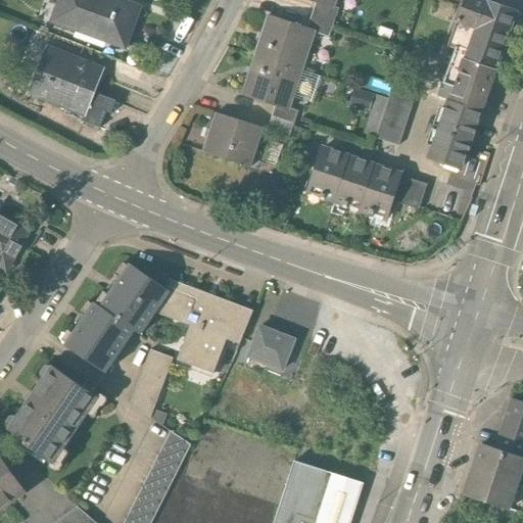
[(58,0),(50,24),(129,52),(142,7),(124,0),(58,0)]
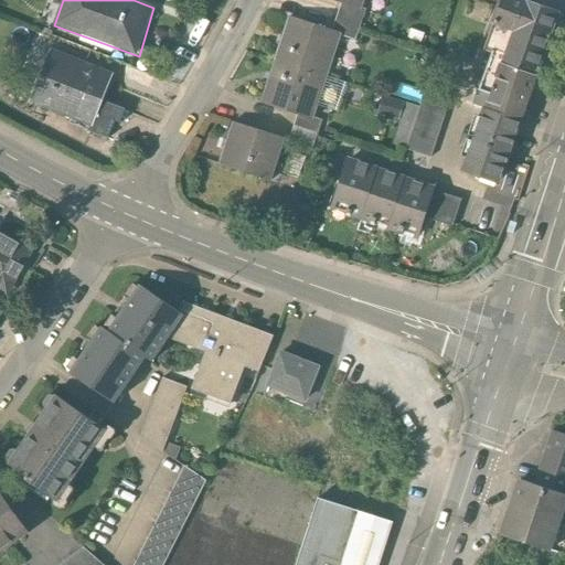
[(363,0),(329,0),(361,10),(363,0)]
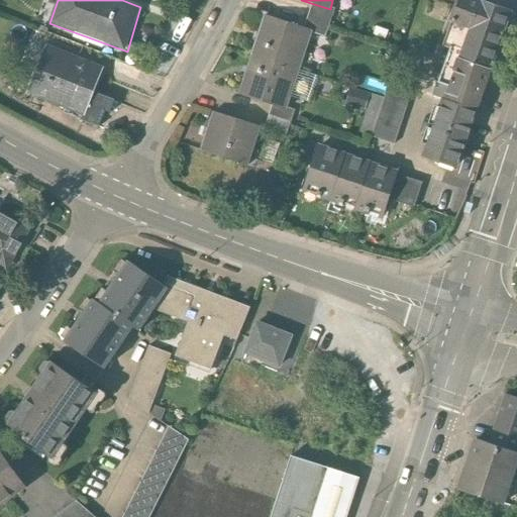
[(459,0),(452,20),(471,26),(459,57),(491,68),(511,11),(480,0),(459,0)]
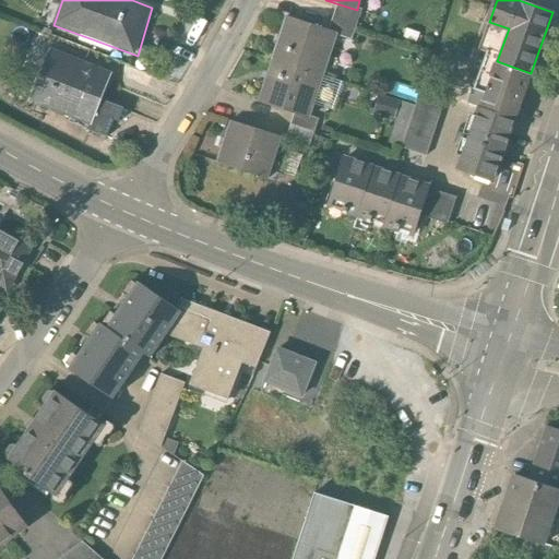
[(336,35),(287,19),(273,60),(323,76),(336,35)]
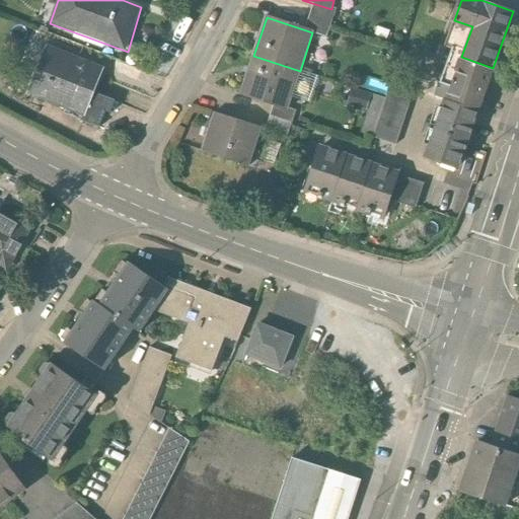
[(47,47),(27,94),(81,117),(80,122),(100,130),(106,113),(110,114),(115,101),(95,92),(104,68),(47,47)]
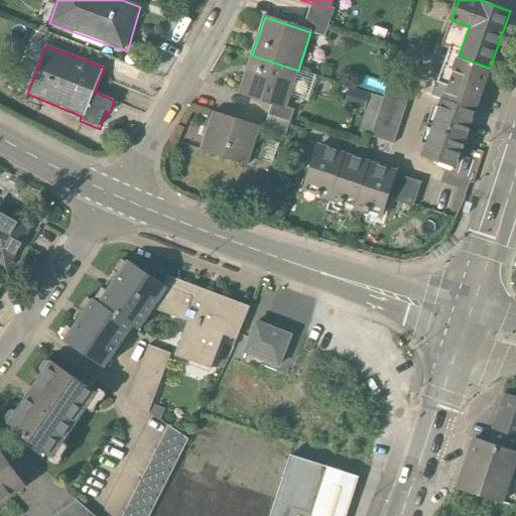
[(298,71),(252,55),(240,94),(285,109),(298,71)]
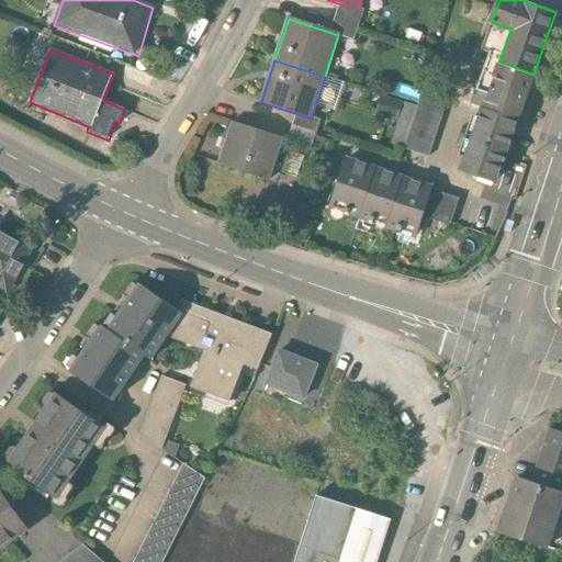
[(534,74),(499,62),(483,110),(515,121),(517,121),(534,74)]
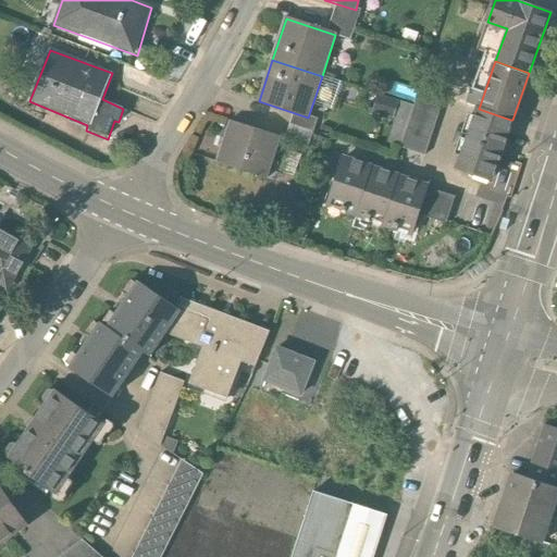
[(479,109),(478,108),(457,169),(490,180),(510,120),(479,109)]
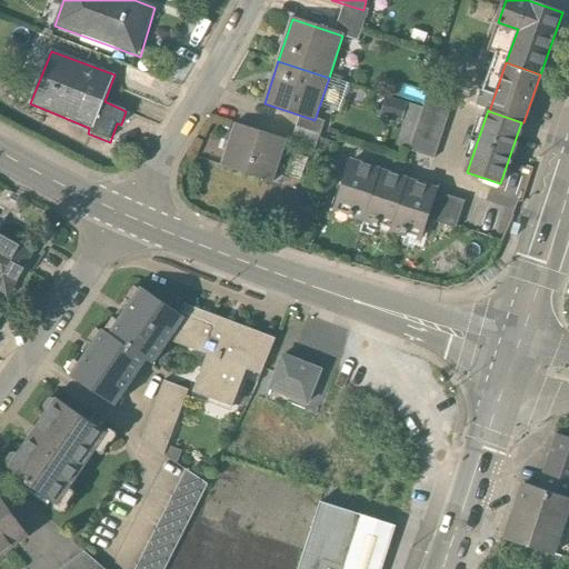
[(272,182),(286,140),(236,125),(221,167),(272,182)]
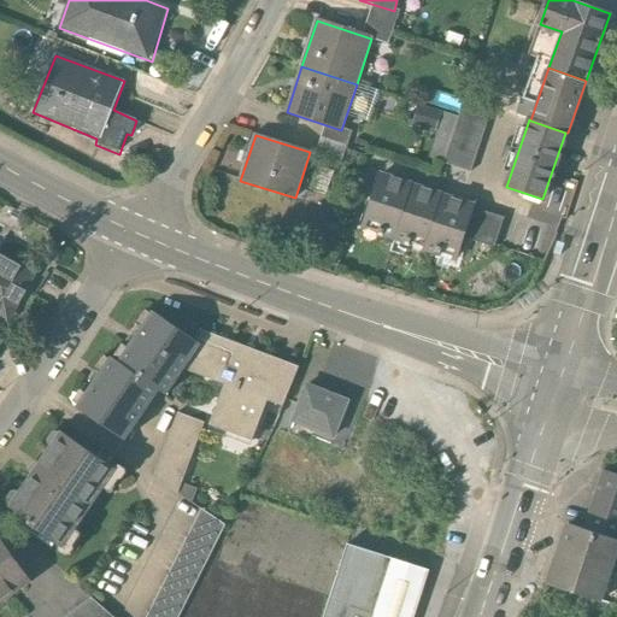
[(351,222),(385,233),(399,183),(366,172),(351,222)]
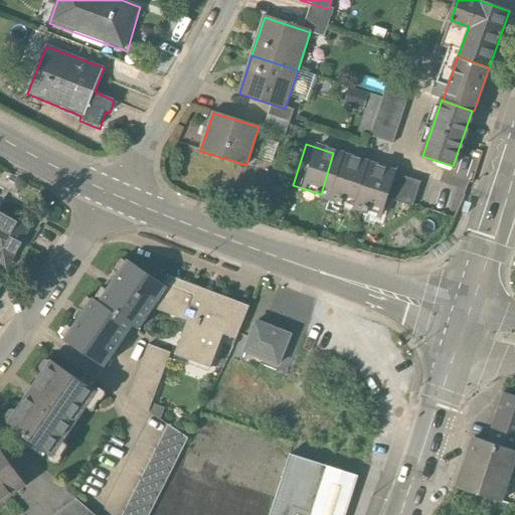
[(361,161),(333,153),(321,194),(349,202),(361,161)]
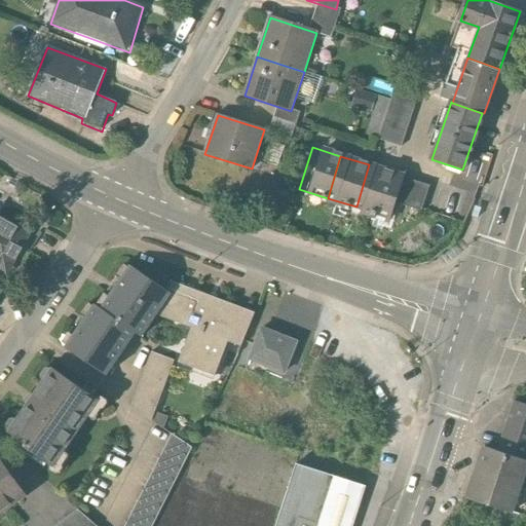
[(397,174),(369,164),(357,207),(384,215),(397,174)]
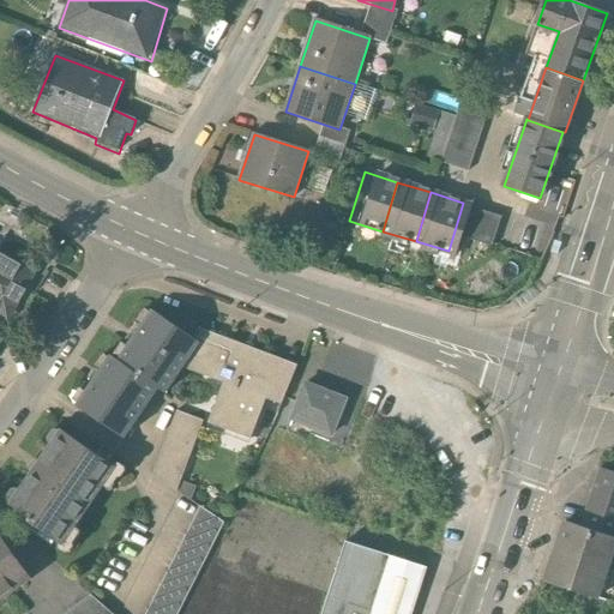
[(0,256),(0,294),(17,265),(0,256)]
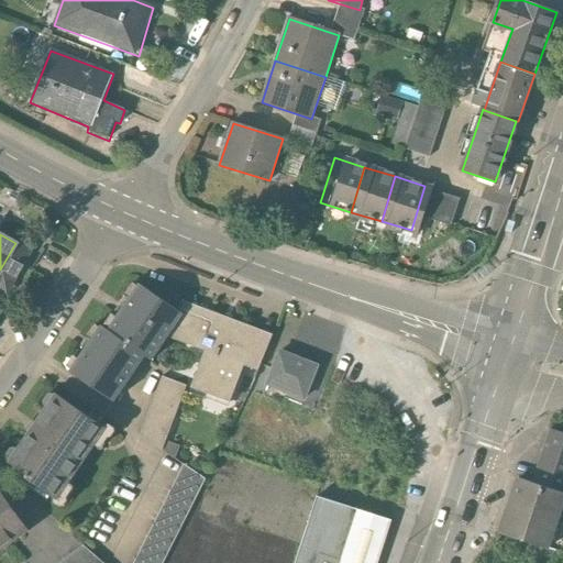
[(31,252),(15,243),(0,269),(17,278),(31,252)]
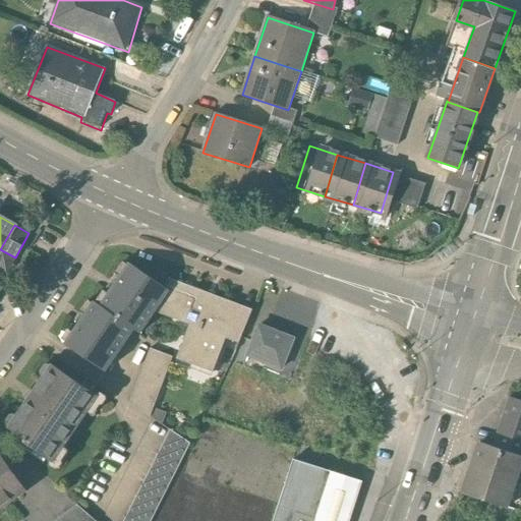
[(165,288),(128,263),(99,305),(134,330),(139,334),(155,311),(169,291),(165,288)]
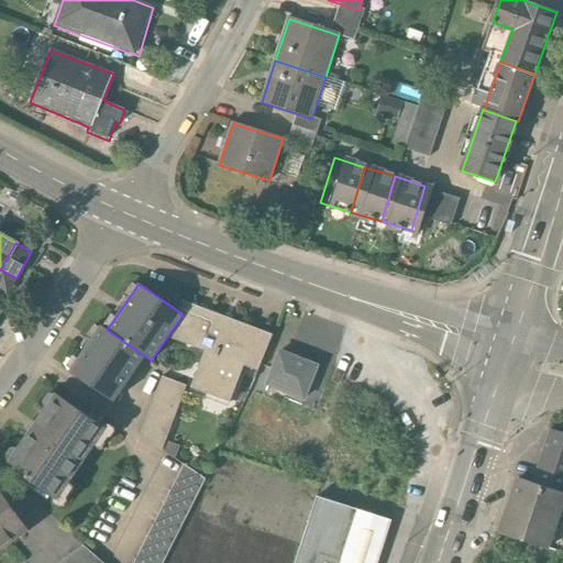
[(201,308),(185,301),(178,311),(183,315),(167,337),(205,352),(190,388),(230,404),(244,366),(257,373),(273,337),(252,329),(227,318),(201,308)]
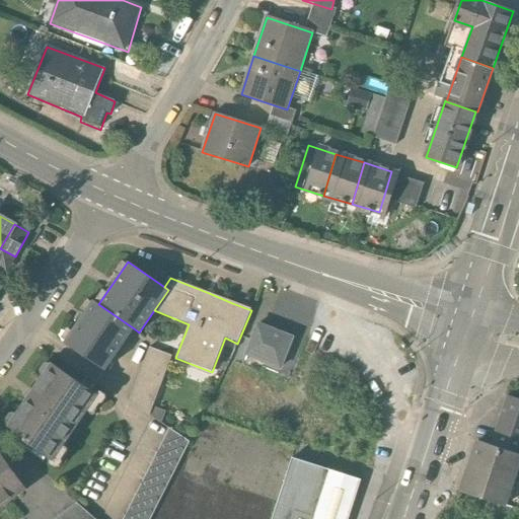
[(98,304),(93,300),(64,343),(104,371),(134,328),(98,304)]
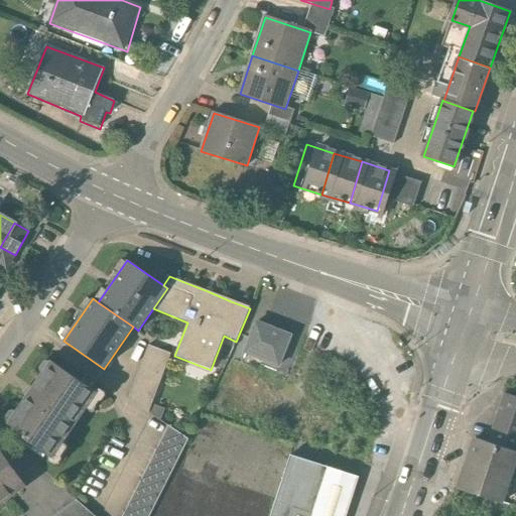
[(257,324),(245,352),(279,366),(290,337),(257,324)]
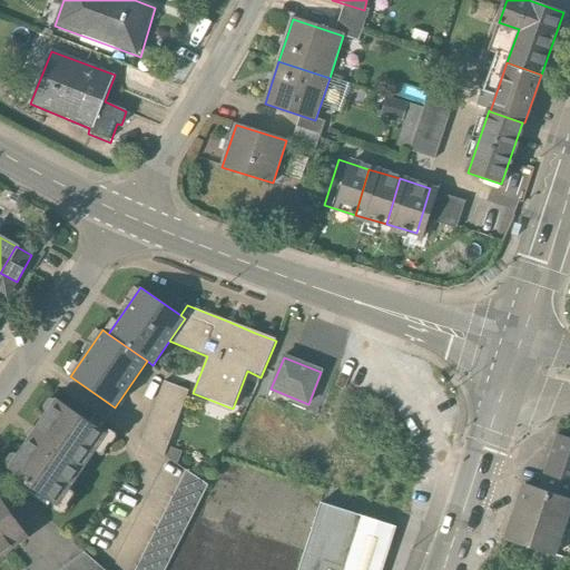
[(175,451),(189,385),(163,380),(148,445),(175,451)]
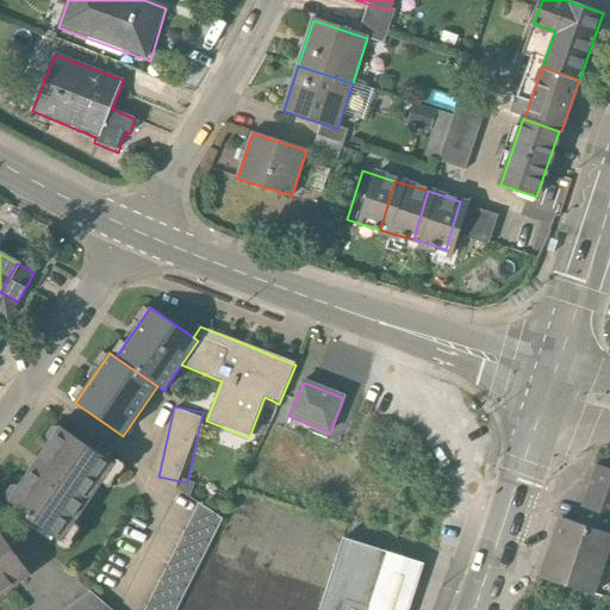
[(114,465),(60,429),(8,503),(63,539),(114,465)]
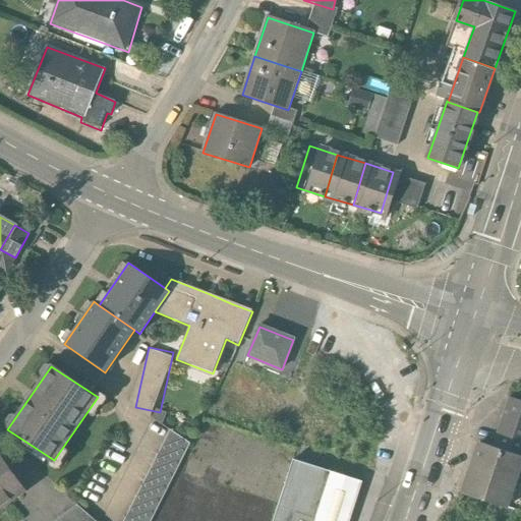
[(520,431),(520,388),(513,386),(500,425),(520,431)]
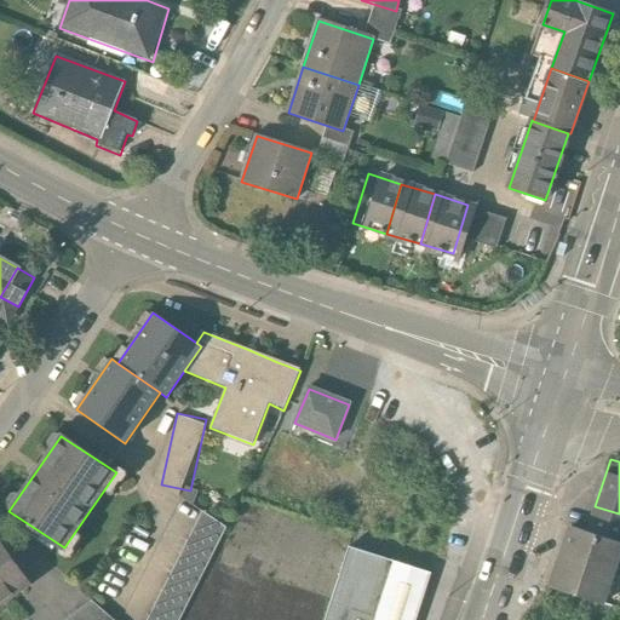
[(619,515),(575,500),(555,564),(612,583),(616,567),(619,568),(619,515)]
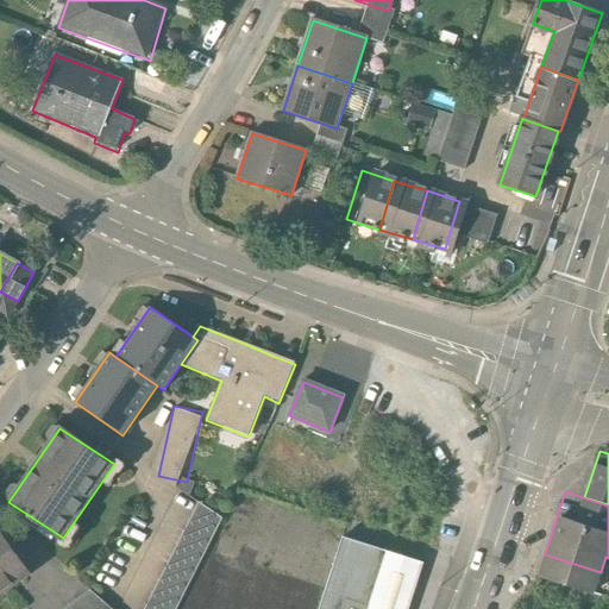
[(175,608),(227,518),(200,502),(139,608),(175,608)]
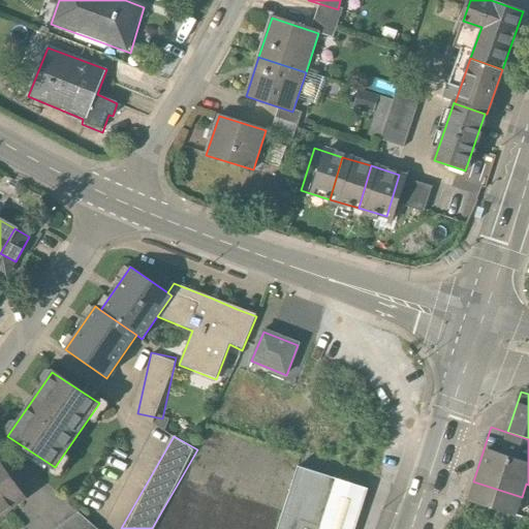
[(355,528),(371,485),(301,462),(279,528),(355,528)]
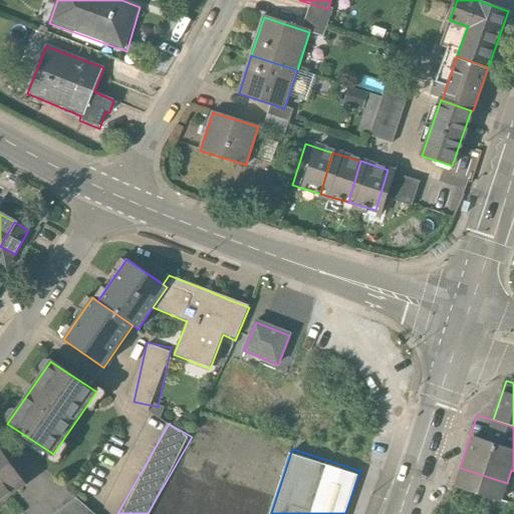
[(0,502),(25,485),(0,450),(0,502)]
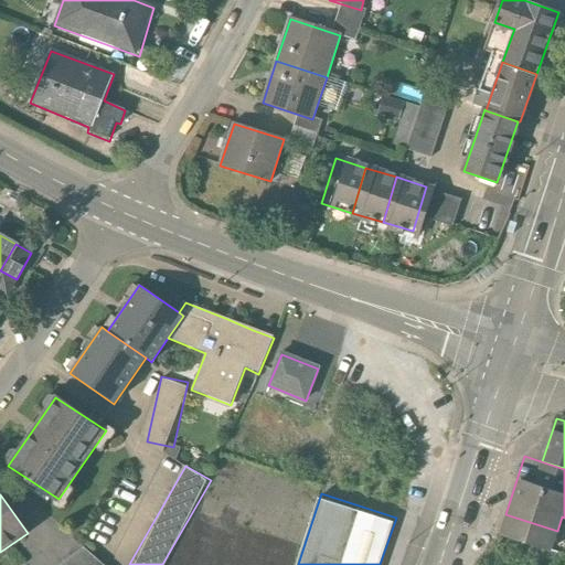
[(88,541),(55,564),(102,564),(105,563),(88,541)]
